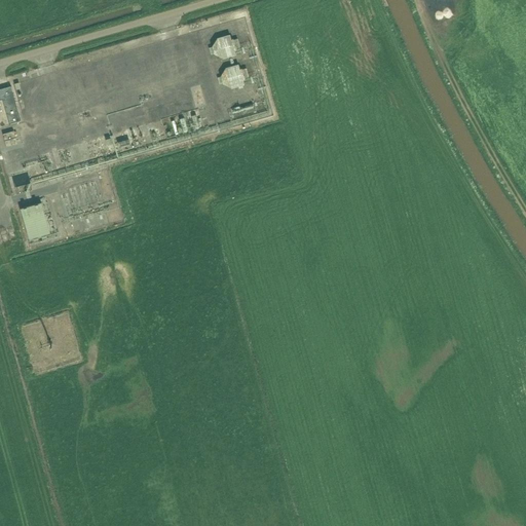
[(231,41),(229,35),(217,39),(212,47),(213,49),(210,49),(212,57),(215,55),(223,60),(235,54),(234,51),(236,51),(236,49),(240,48),(237,40),(233,41),(233,40),(231,41)]
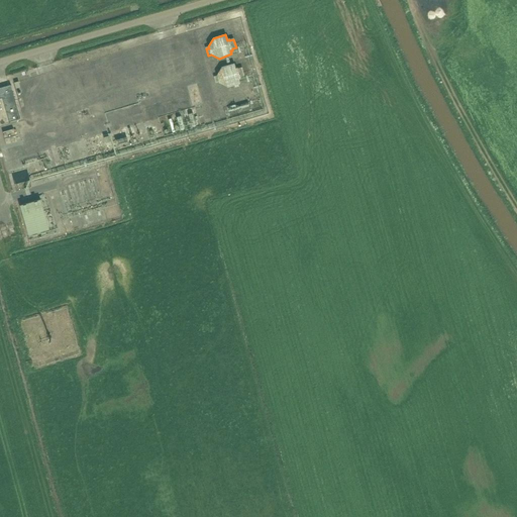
[(235,70),(233,65),(221,68),(217,77),(213,78),(216,84),(219,83),(227,88),(239,84),(238,79),(244,77),(241,68),(235,70)]
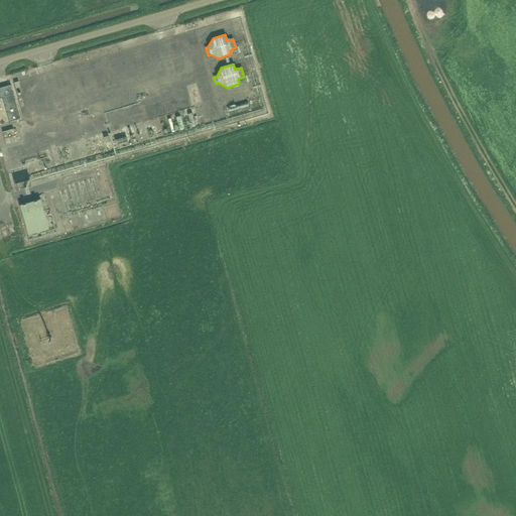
[(20,119),(11,86),(0,89),(0,120),(1,125),(20,119)]
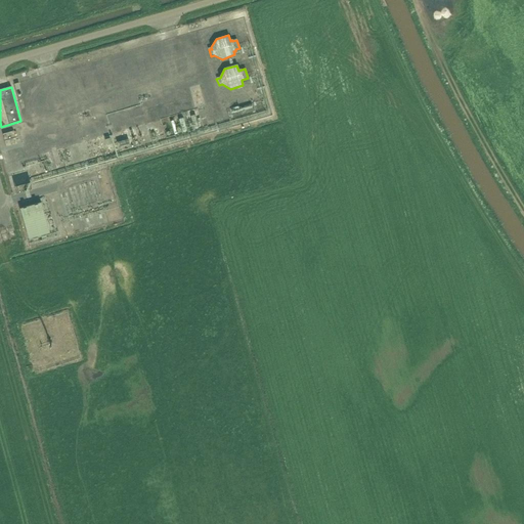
[(141,126),(145,143),(157,140),(168,137),(164,121),(141,126)]
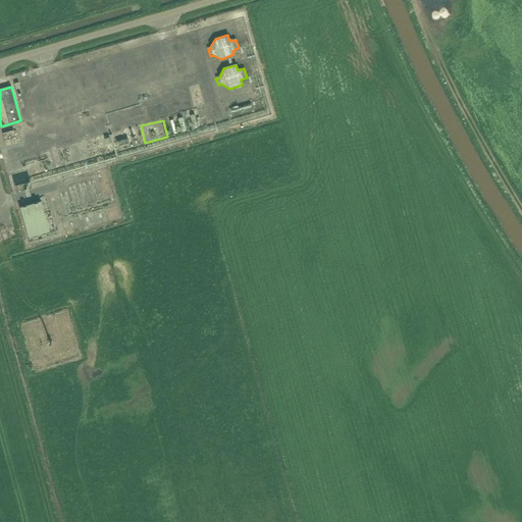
[(17,143),(13,131),(3,134),(7,146),(17,143)]
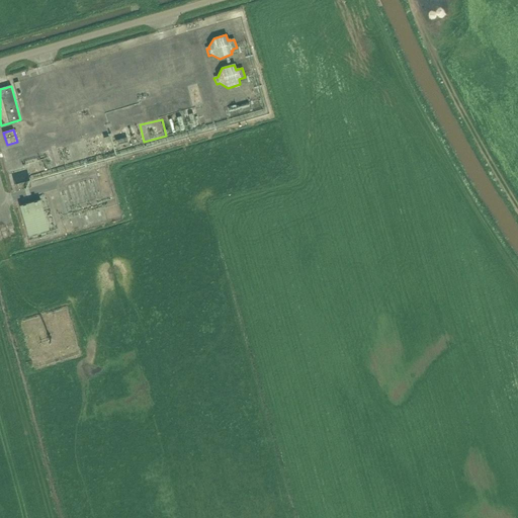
[(27,163),(29,173),(45,169),(41,160),(27,163)]
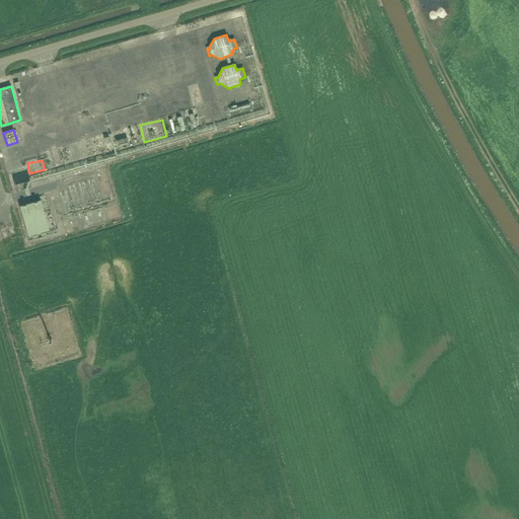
[(21,171),(13,174),(16,184),(24,181),(21,171)]
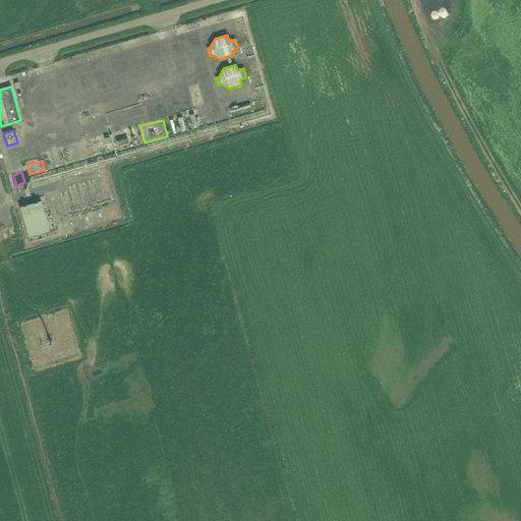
[(50,230),(41,200),(20,207),(29,236),(50,230)]
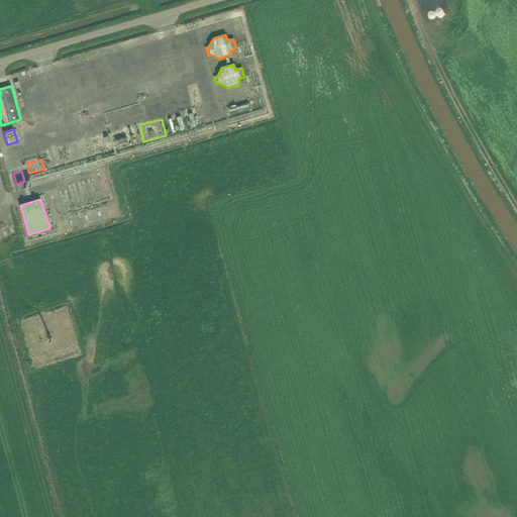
[(43,316),(23,322),(25,329),(45,322),(43,316)]
